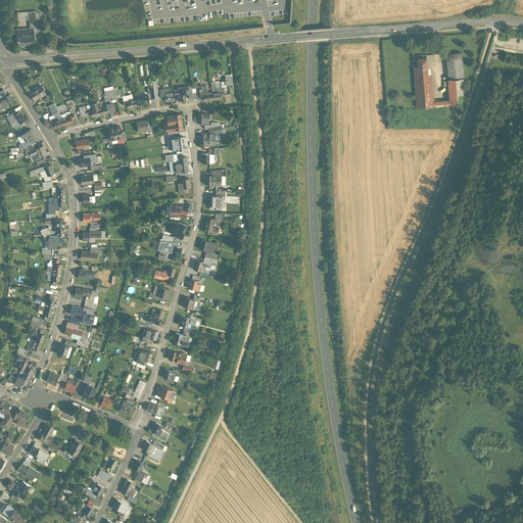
[(41,18),(41,13),(37,13),(37,11),(29,12),(30,22),(31,22),(32,30),(21,31),(21,37),(34,36),(34,34),(37,34),(37,36),(38,39),(40,39),(40,38),(43,38),(43,30),(42,18),(41,18)]
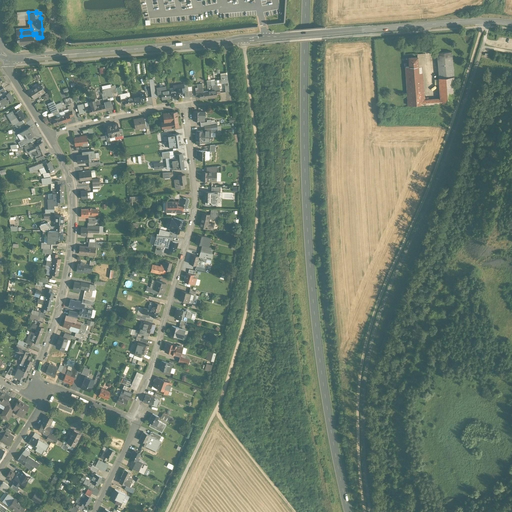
[(33,35),(21,36),(21,30),(21,28),(16,29),(17,41),(19,41),(19,45),(34,43),(34,41),(33,36),(33,35)]
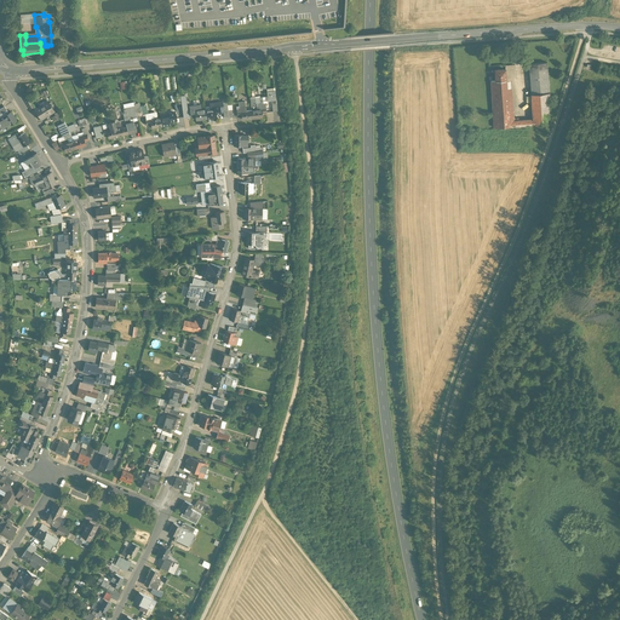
[(547,63),(529,64),(532,95),(549,93),(550,93),(547,63)]
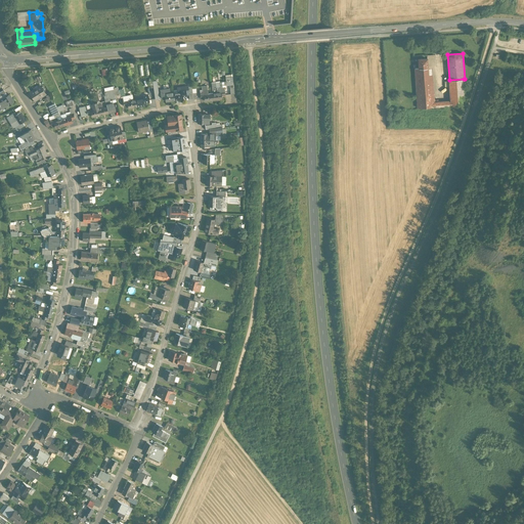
[(428,59),(420,59),(420,69),(428,69),(428,59)]
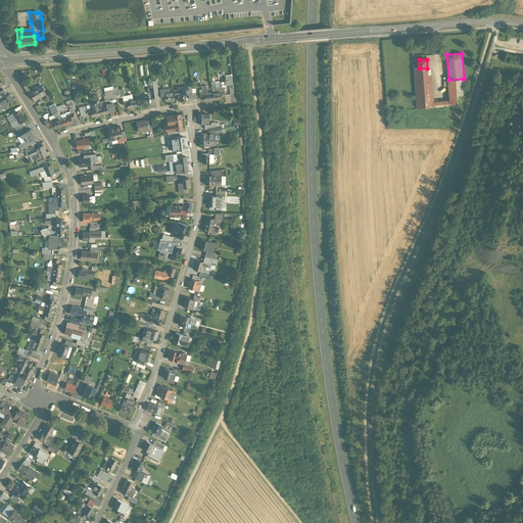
[(427,68),(419,68),(415,68),(415,80),(428,80),(427,68)]
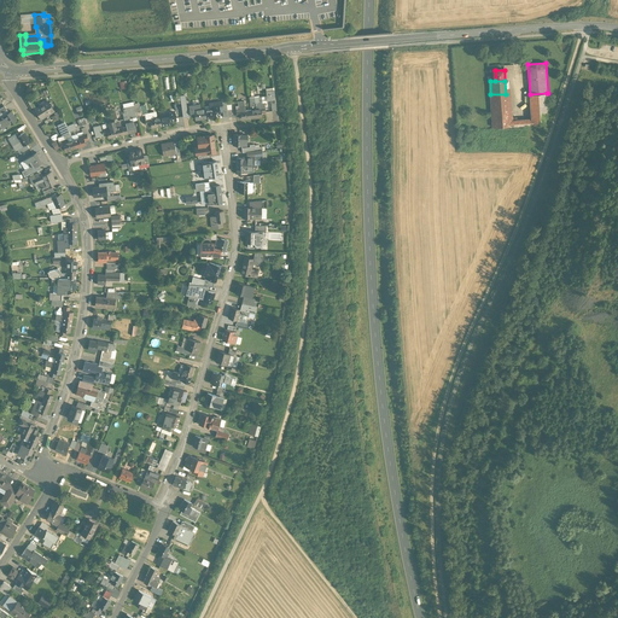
[(277,111),(274,91),(267,92),(268,101),(272,101),(273,112),(277,111)]
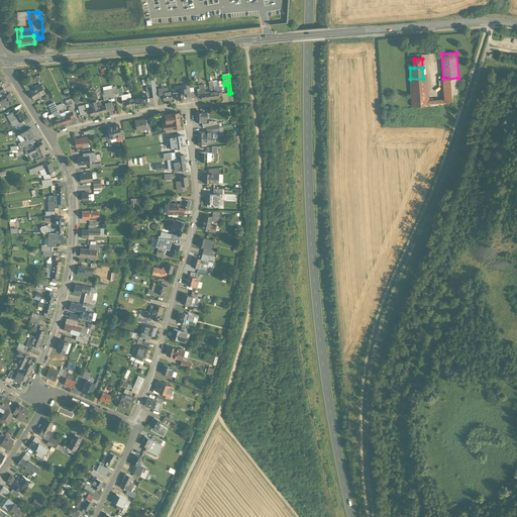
[(457,78),(443,79),(445,105),(459,104),(457,78)]
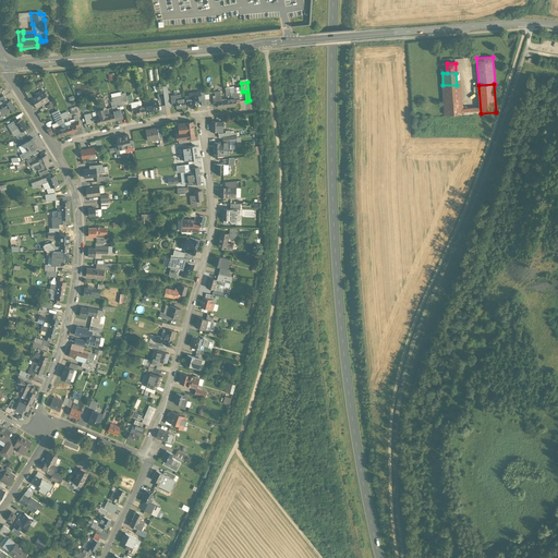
[(457,85),(443,85),(445,114),(459,114),(458,108),(457,85)]
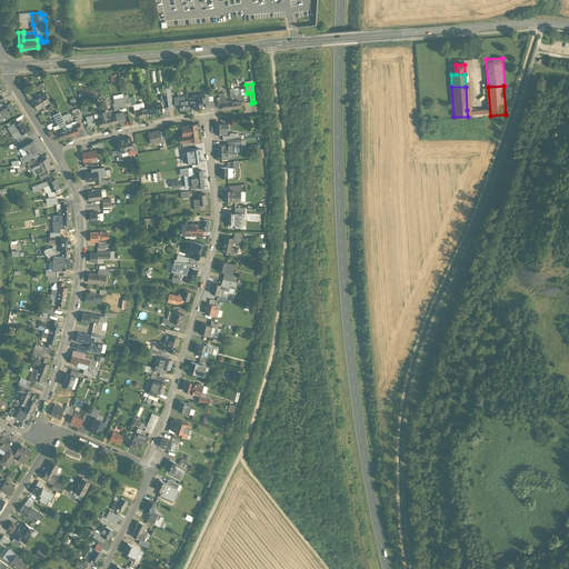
[(229,91),(230,101),(240,100),(239,99),(243,98),(243,100),(245,100),(243,89),(229,91)]
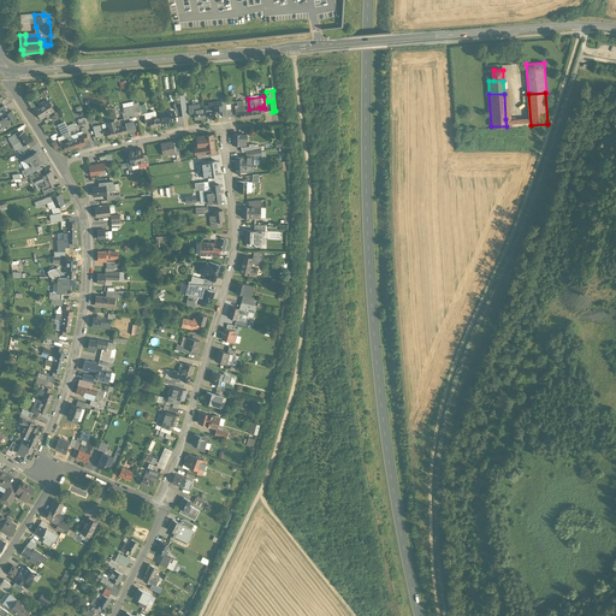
[(48,102),(40,107),(40,106),(35,110),(41,119),(53,111),(48,102)]
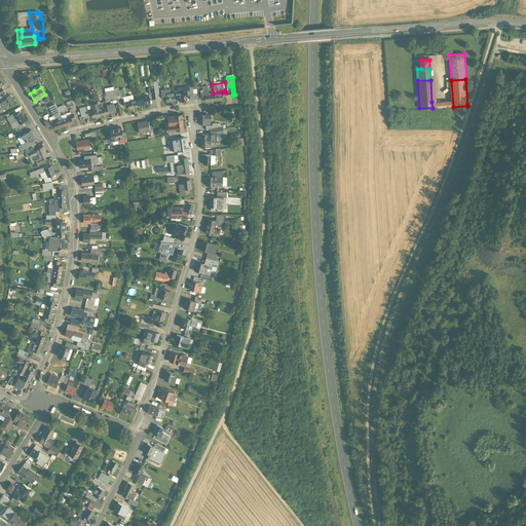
[(113,88),(114,90),(116,100),(121,99),(120,94),(119,90),(118,87),(113,88)]
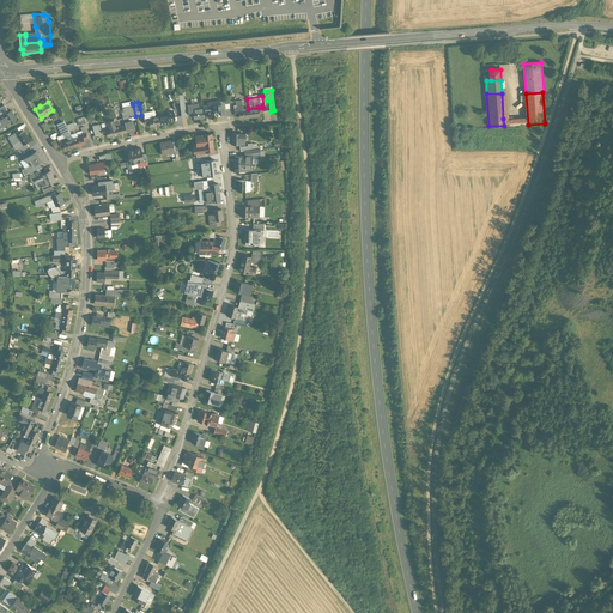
[(198,107),(196,104),(188,105),(189,116),(194,115),(193,111),(198,110),(202,109),(202,105),(198,107)]
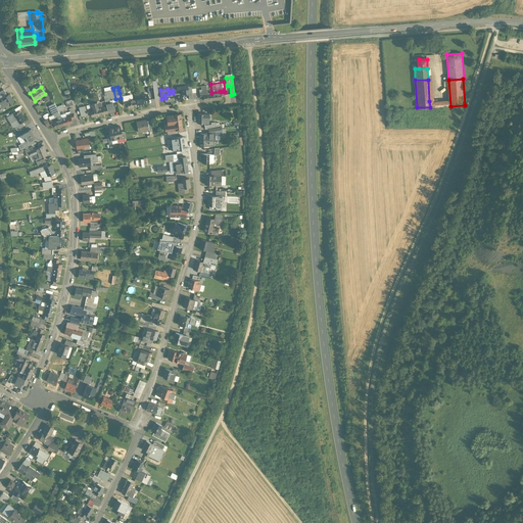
[(108,99),(108,101),(112,100),(113,99),(115,99),(113,90),(106,91),(107,95),(108,99)]
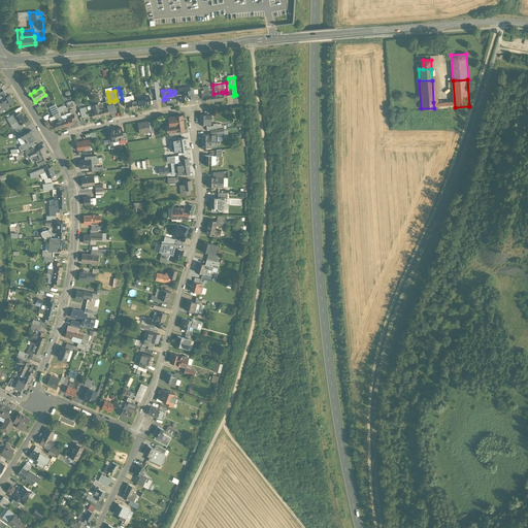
[(9,95),(0,100),(0,107),(2,110),(4,109),(6,109),(6,108),(14,103),(9,95)]
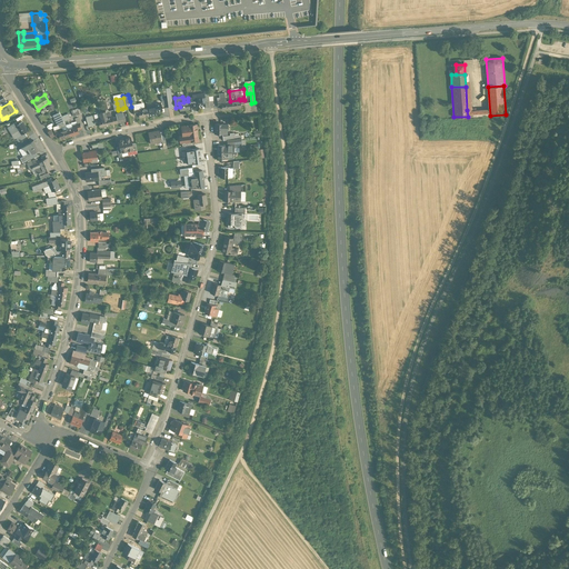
[(133,106),(133,107),(133,108),(135,116),(139,115),(139,118),(149,116),(147,109),(145,109),(143,103),(136,106),(133,106)]
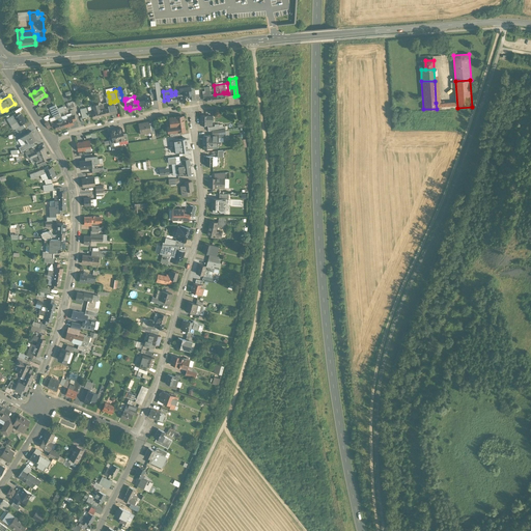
[(145,100),(137,102),(139,108),(147,107),(146,104),(146,100),(145,100)]
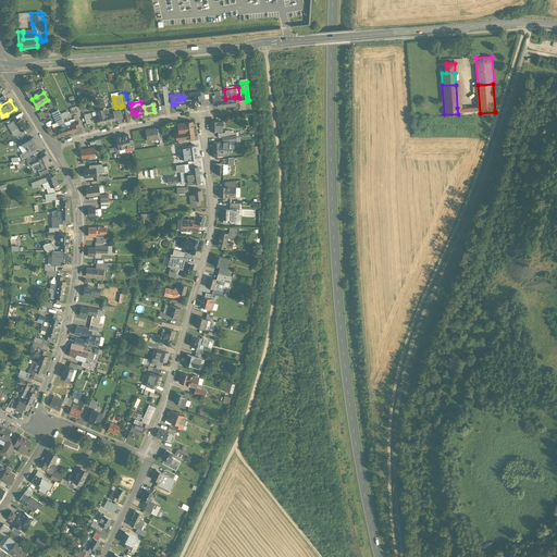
[(69,109),(72,114),(77,112),(78,111),(76,106),(69,109)]
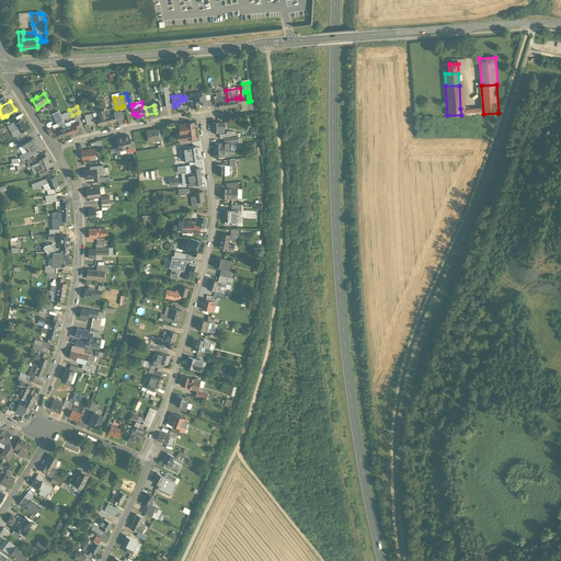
[(58,111),(53,114),(56,122),(57,122),(58,124),(59,127),(61,127),(61,129),(66,127),(58,111)]
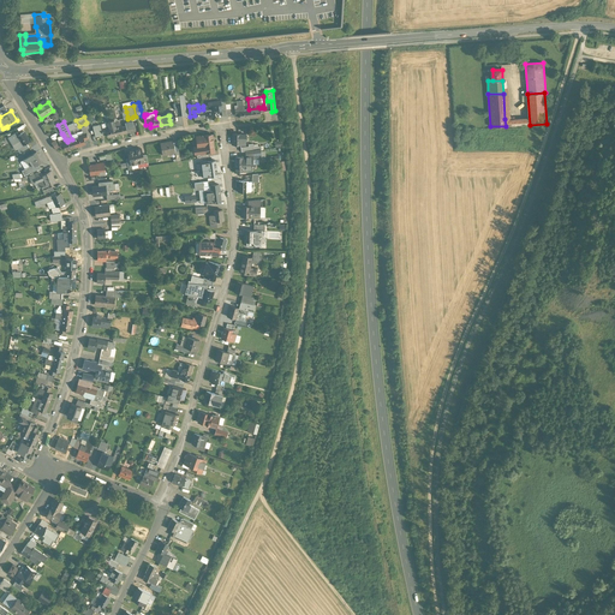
[(95,137),(102,135),(101,129),(100,125),(93,126),(95,137)]
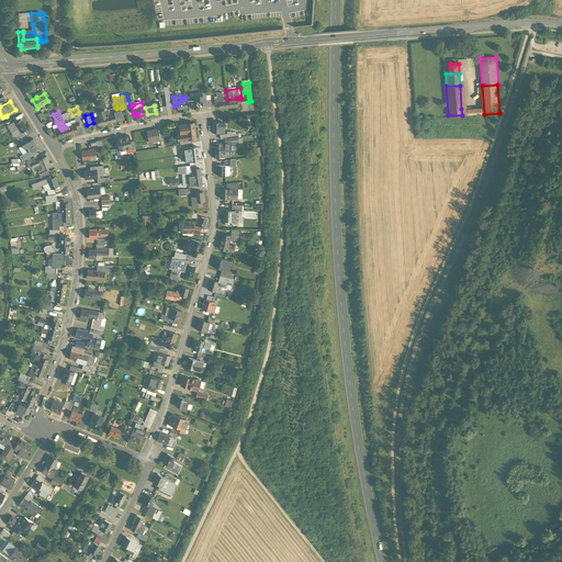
[(107,116),(105,116),(108,123),(116,121),(114,114),(107,116)]
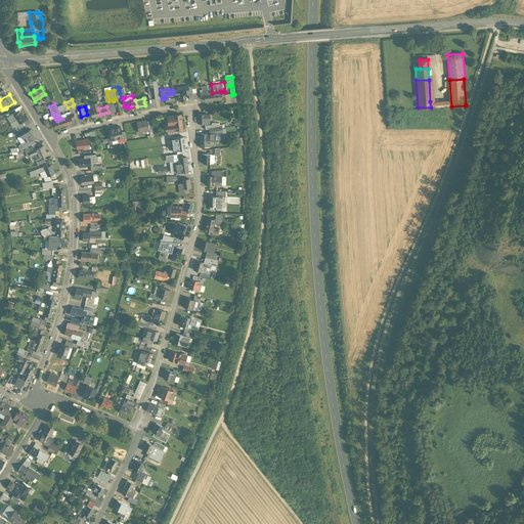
[(66,112),(68,118),(71,117),(72,120),(76,119),(73,108),(66,112)]
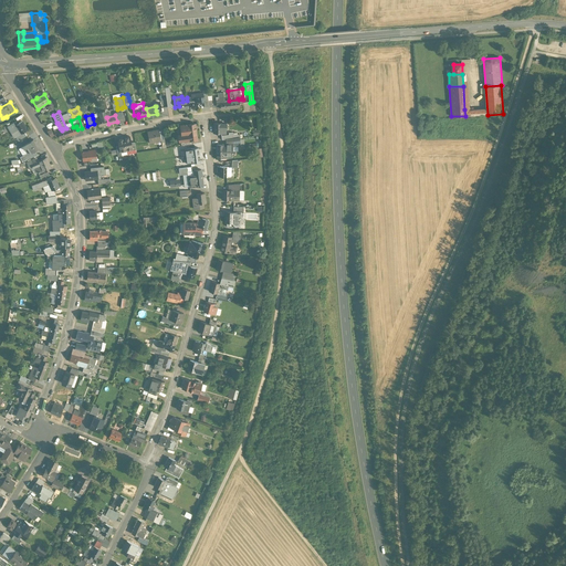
[(101,118),(97,119),(98,123),(100,127),(108,124),(106,117),(101,118)]
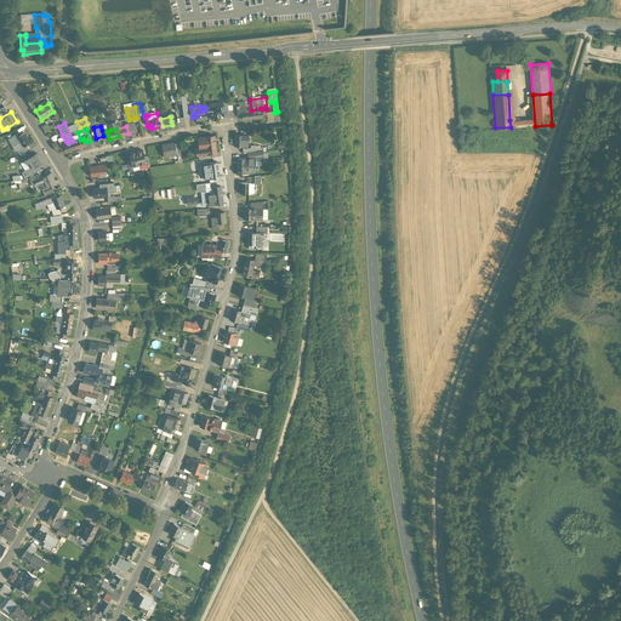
[(17,134),(7,140),(16,152),(17,151),(22,147),(17,138),(18,137),(17,134)]
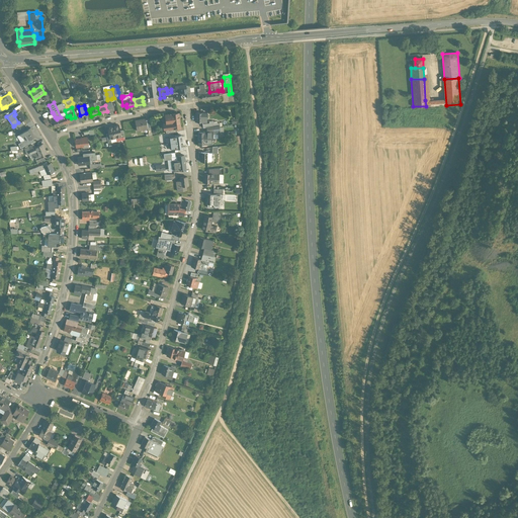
[(15,114),(14,115),(18,122),(22,120),(25,119),(20,111),(15,114)]
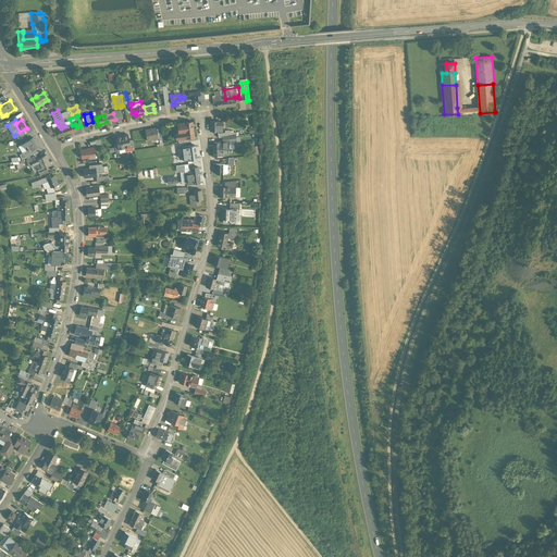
[(192,122),(180,124),(180,133),(181,133),(193,132),(192,122)]
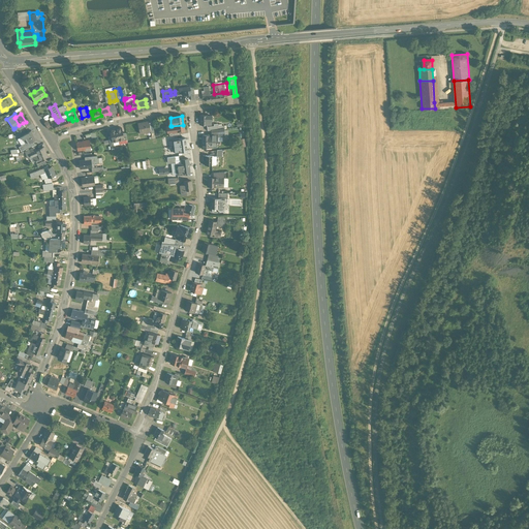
[(68,119),(63,120),(65,127),(73,124),(72,121),(71,118),(68,119)]
